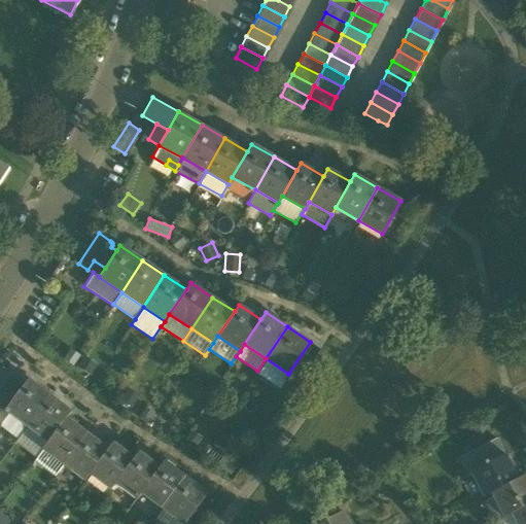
[(97,361),(83,353),(75,367),(90,375),(97,361)]
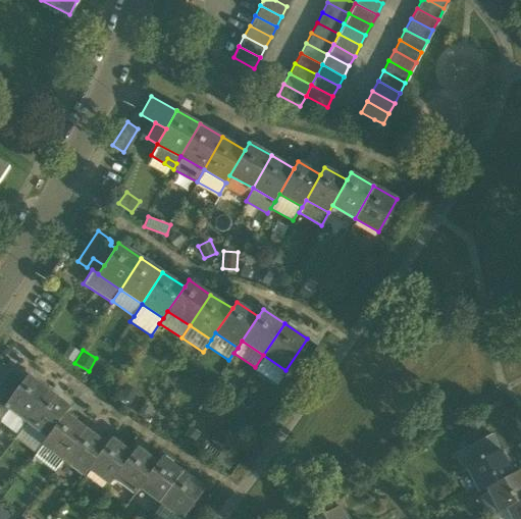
[(263,355),(255,367),(254,369),(276,384),(285,370),(263,355)]
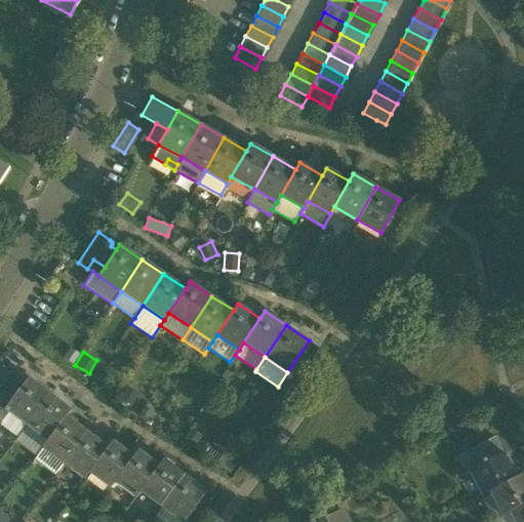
[(0,382),(14,393),(26,378),(11,367),(0,382)]
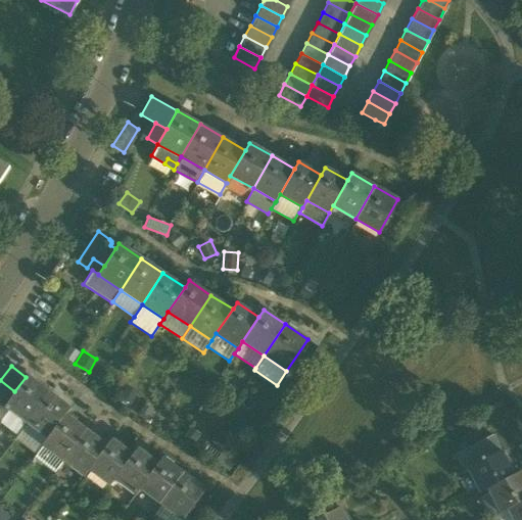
[(8,409),(26,421),(49,391),(27,375),(26,377),(14,391),(4,405),(8,409)]
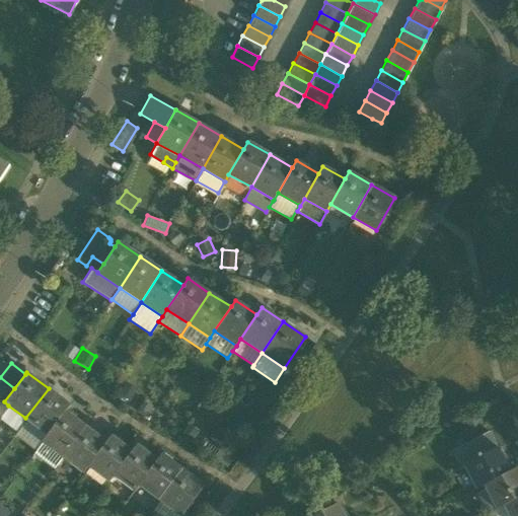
[(0,417),(8,406),(4,401),(14,388),(0,377),(0,417)]
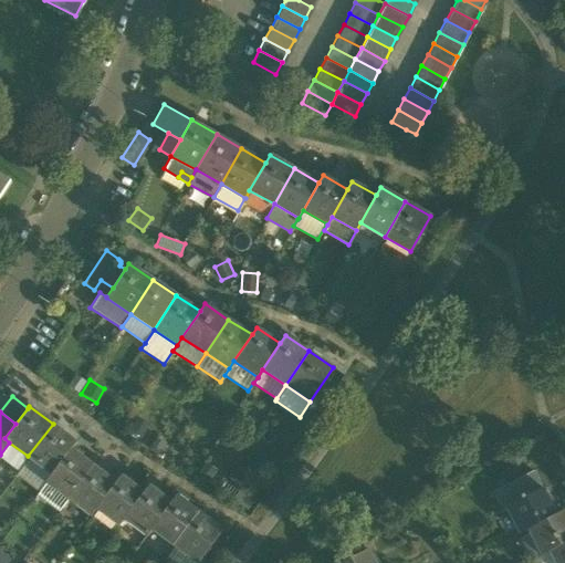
[(149,423),(137,415),(128,428),(142,436),(149,423)]
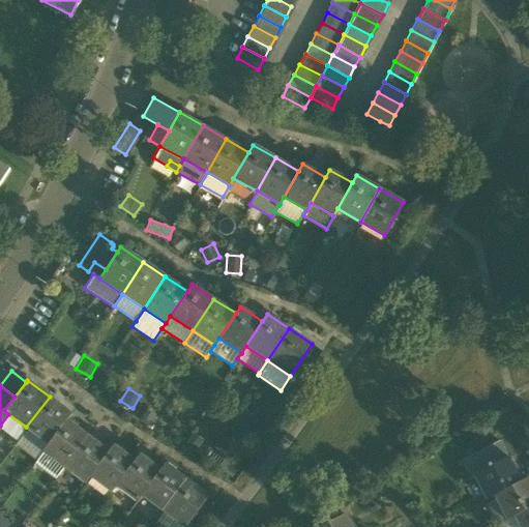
[(26,427),(48,443),(65,418),(70,412),(50,397),(26,427)]
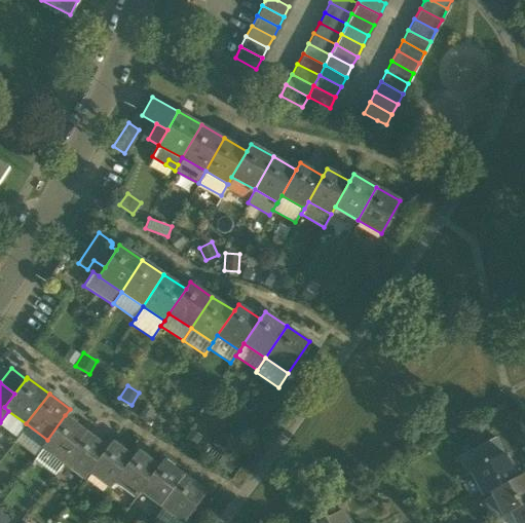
[(8,411),(0,422),(0,425),(15,437),(26,423),(8,411)]
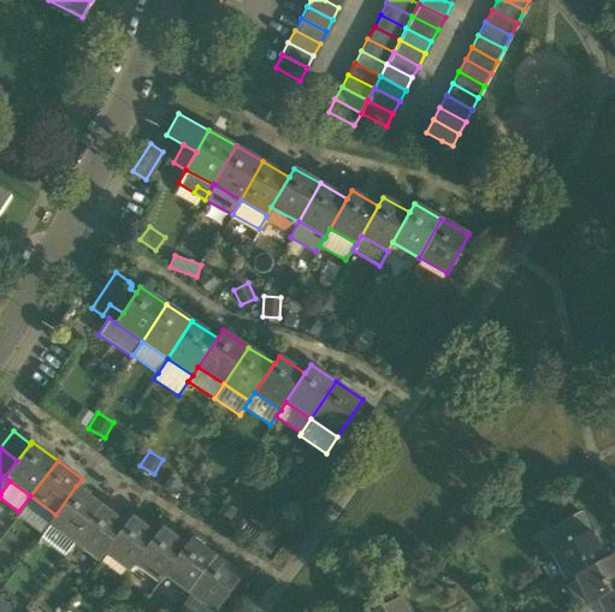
[(49,522),(74,541),(100,505),(76,486),(55,515),(49,522)]
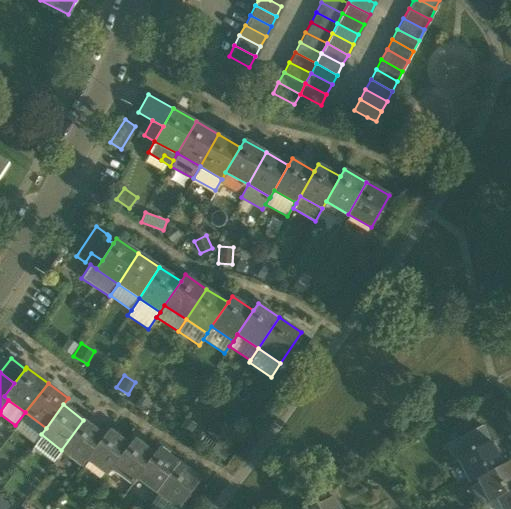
[(25,412),(15,425),(13,428),(34,443),(41,434),(46,428),(25,412)]
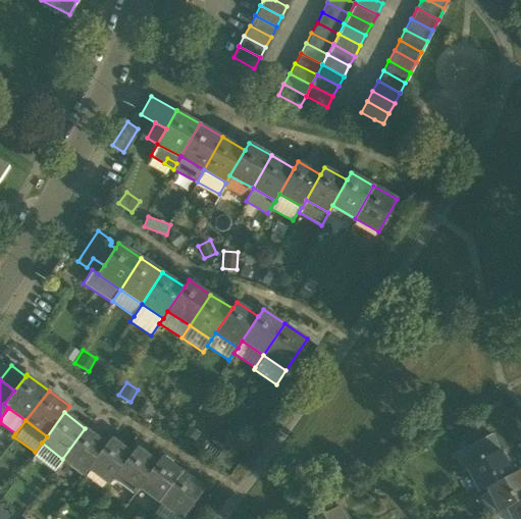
[(83,474),(88,468),(106,444),(85,428),(62,459),(83,474)]
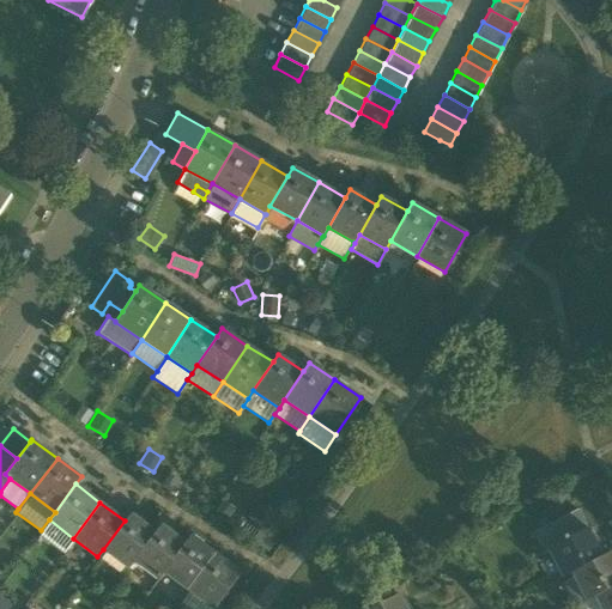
[(543,553),(547,549),(546,547),(586,527),(576,510),(577,509),(532,533),(533,534),(543,550),(543,552),(543,553)]
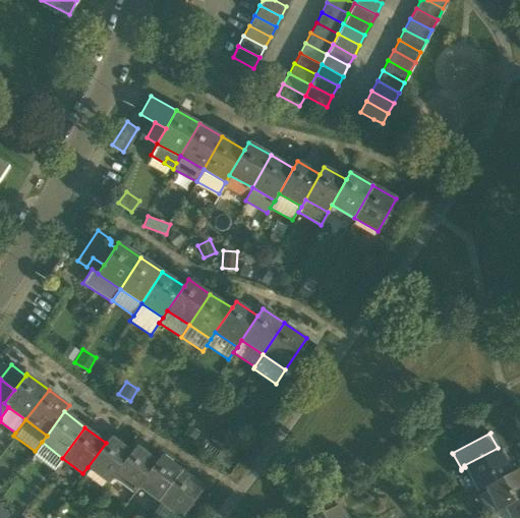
[(108,482),(113,476),(131,453),(110,437),(106,443),(88,467),(108,482)]
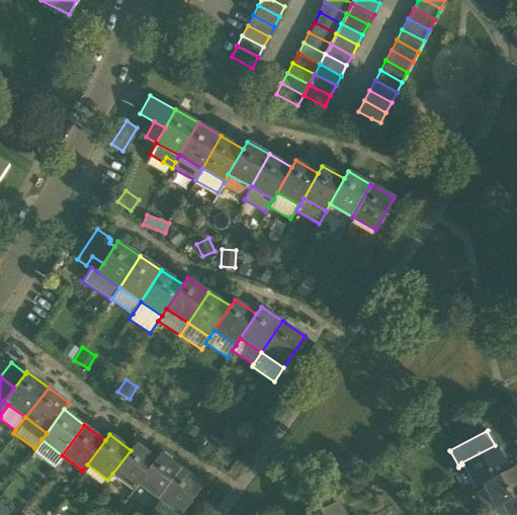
[(41,439),(34,448),(31,451),(52,467),(62,455),(41,439)]
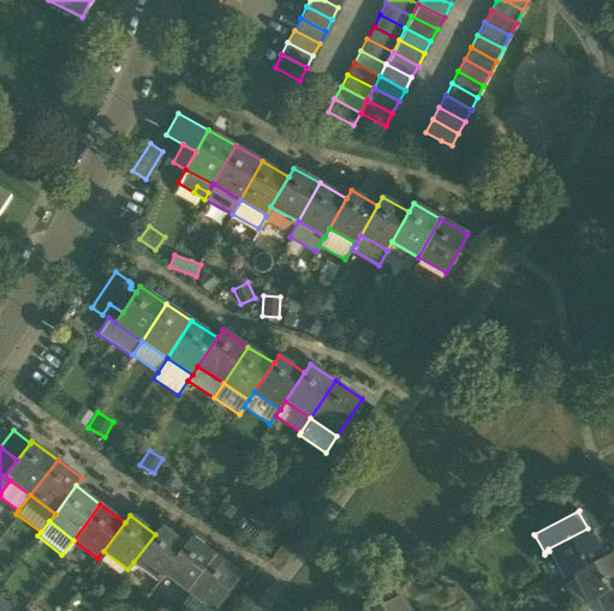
[(159,580),(164,573),(185,545),(160,526),(155,534),(133,562),(159,580)]
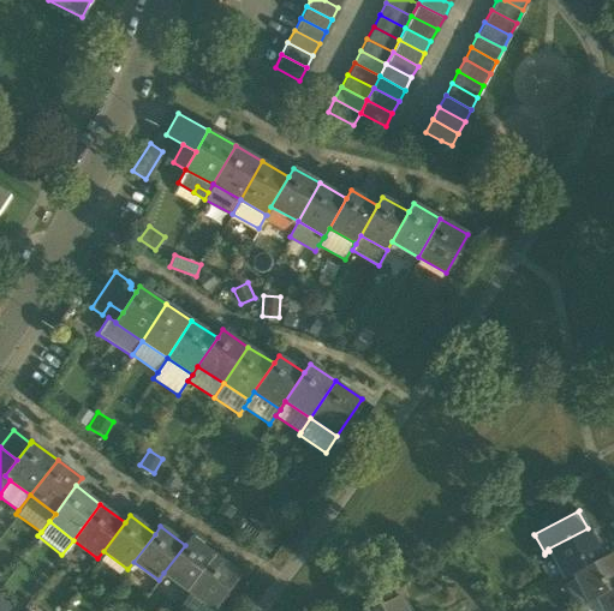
[(588,528),(548,549),(549,551),(564,579),(572,574),(603,557),(588,528)]
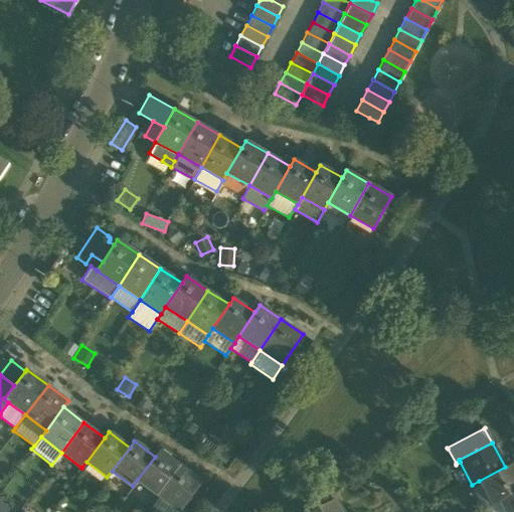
[(137,480),(158,495),(180,466),(160,450),(155,457),(137,480)]
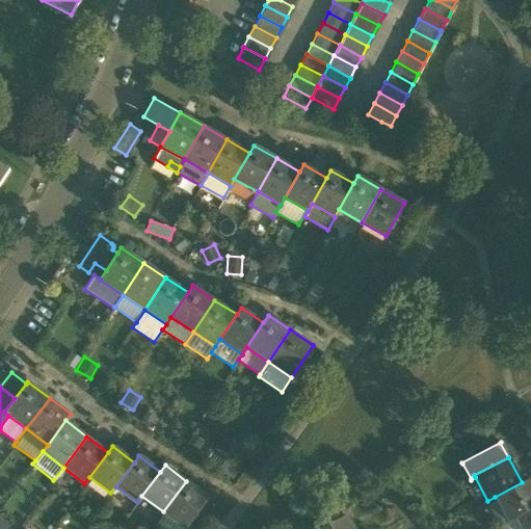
[(530,482),(529,479),(522,482),(495,497),(508,521),(515,517),(530,508),(530,482)]
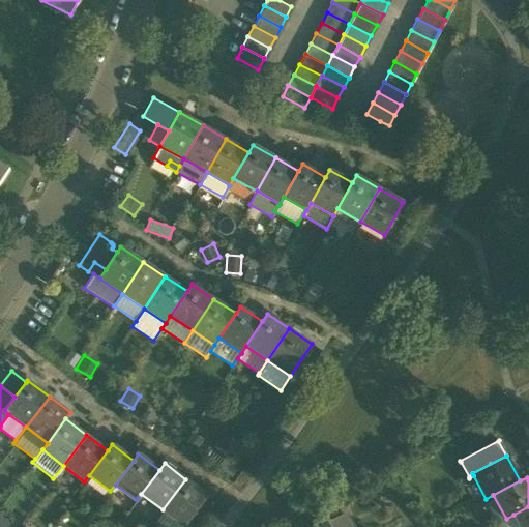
[(185,479),(163,509),(183,525),(184,526),(207,496),(185,479)]
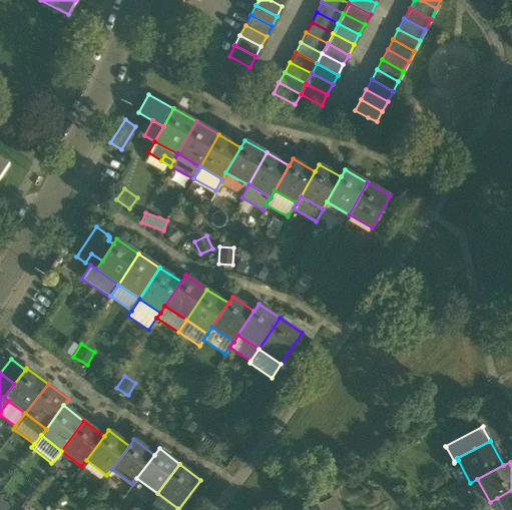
[(314,507),(331,498),(324,484),(307,493),(314,507)]
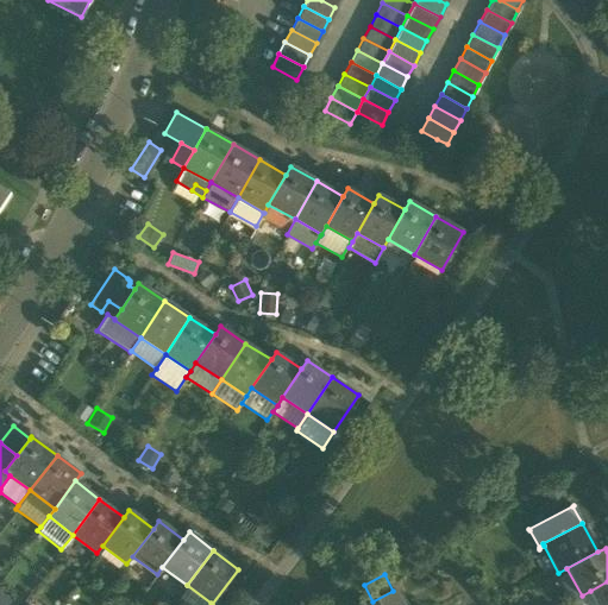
[(607,604),(607,581),(590,591),(596,604),(607,604)]
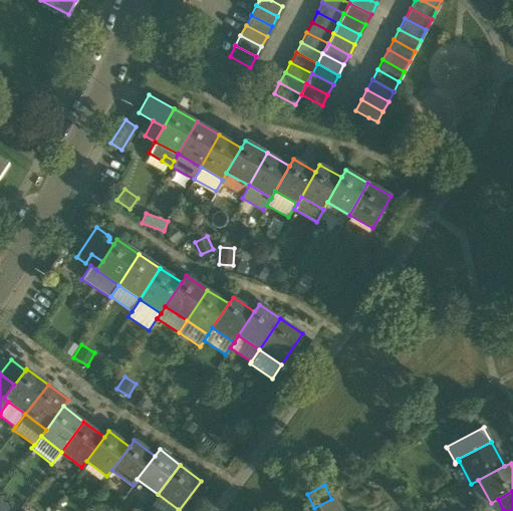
[(159,510),(176,510),(178,509),(158,494),(150,504),(159,510)]
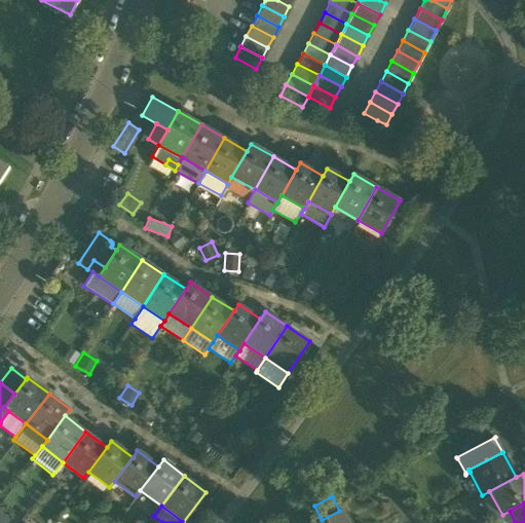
[(347,522),(341,510),(339,511),(322,520),(315,522),(347,522)]
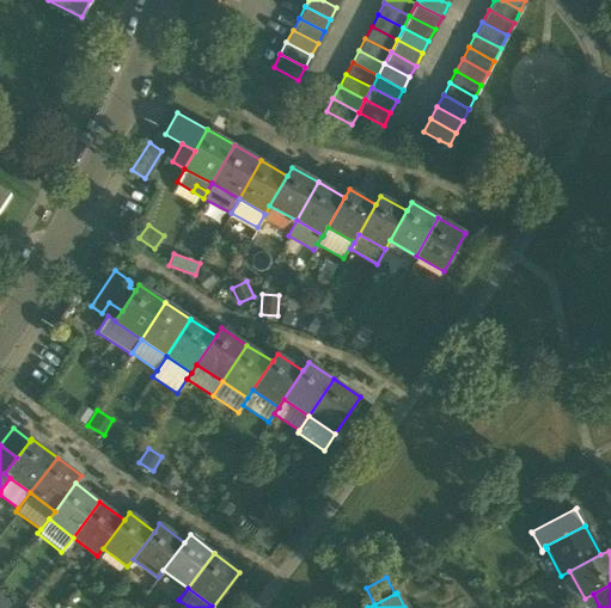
[(6,607),(12,602),(0,594),(0,607),(6,607)]
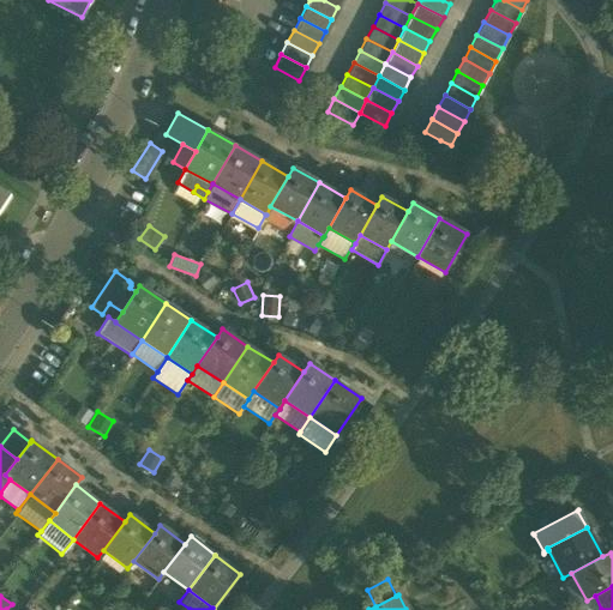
[(601,609),(595,596),(587,601),(582,603),(584,609),(601,609)]
